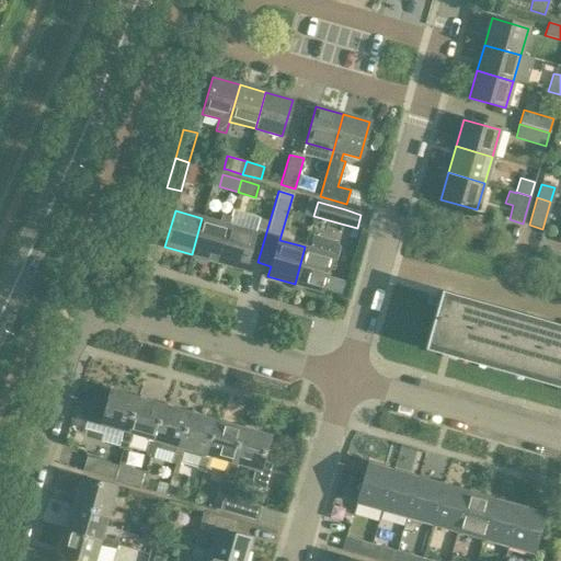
[(202,218),(192,254),(218,262),(228,226),(230,216),(221,214),(218,222),(202,218)]
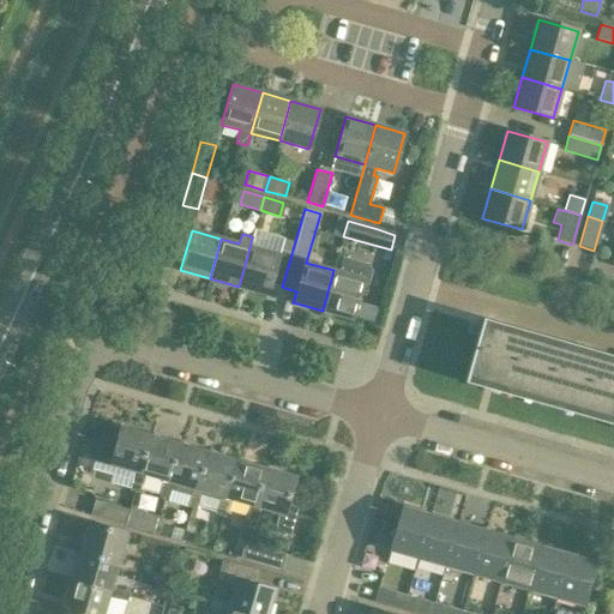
[(533,247),(504,239),(499,256),(528,264),(533,247)]
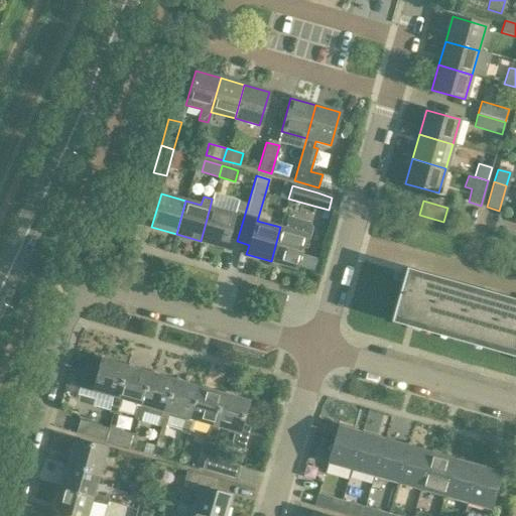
[(237,241),(244,217),(210,208),(201,241),(225,247),(228,239),(237,241)]
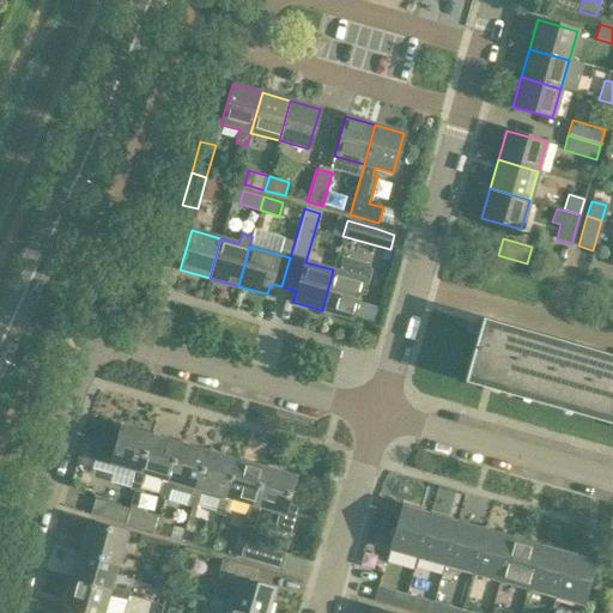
[(337,258),(333,269),(322,310),(351,319),(360,286),(368,287),(371,274),(368,267),(337,258)]
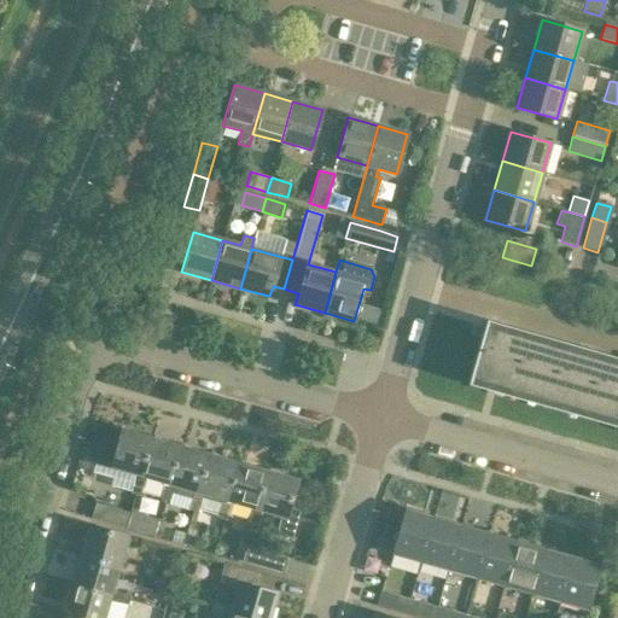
[(617,366),(483,327),(468,378),(617,420),(617,366)]
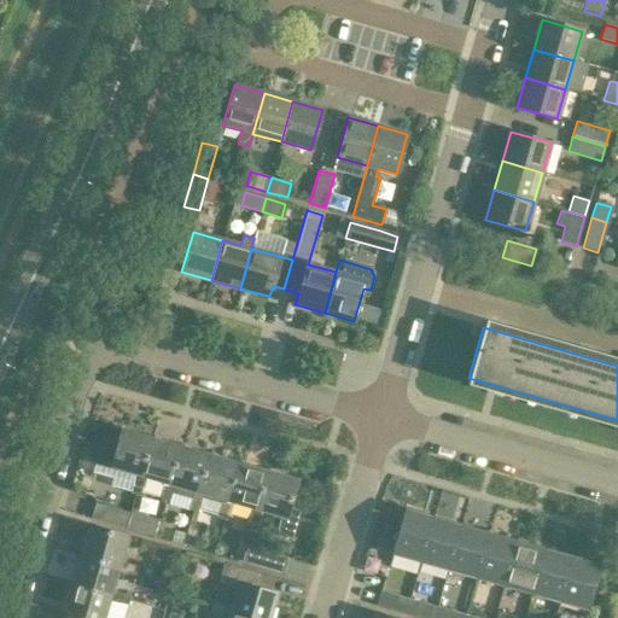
[(140,476),(151,438),(122,430),(118,442),(101,437),(94,464),(135,474),(140,476)]
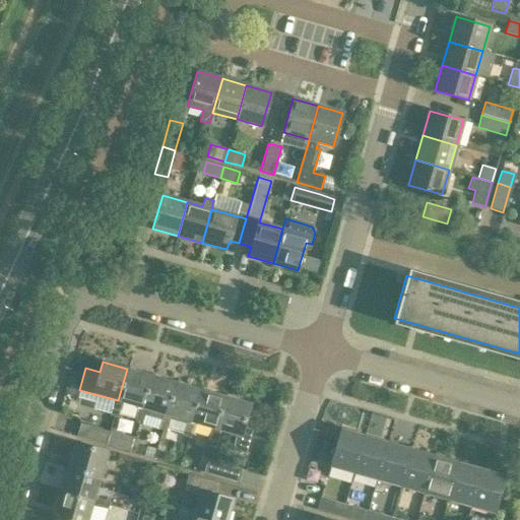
[(151,376),(127,369),(118,400),(114,399),(111,414),(110,415),(118,417),(119,414),(135,419),(138,406),(142,407),(151,376)]
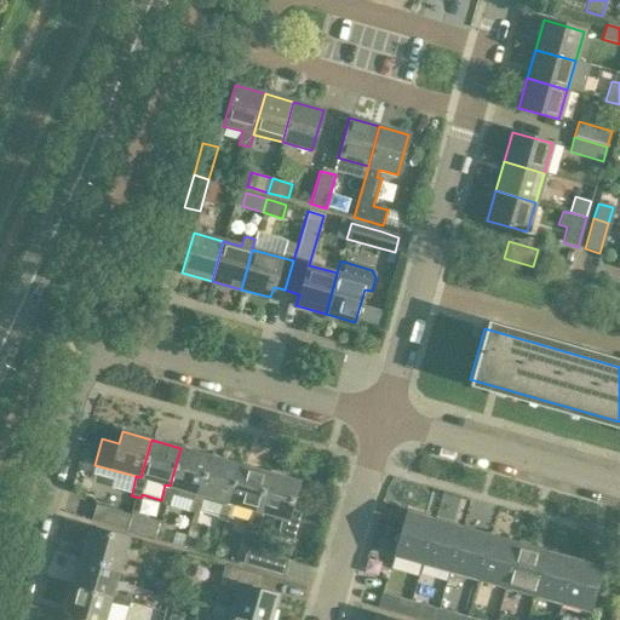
[(210,457),(181,448),(170,486),(165,484),(161,500),(160,504),(190,512),(194,493),(199,494),(210,457)]
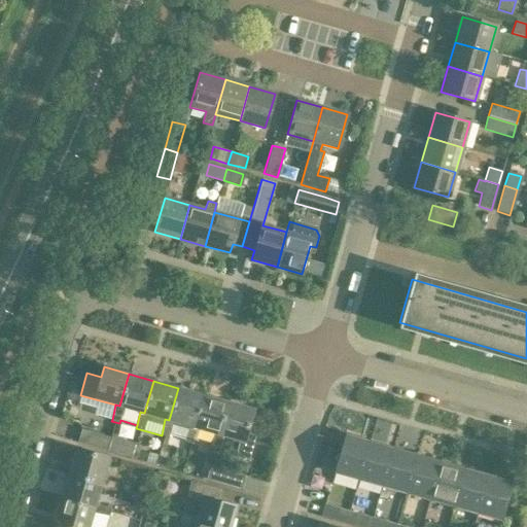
[(203,395),(178,388),(169,420),(165,419),(162,435),(169,437),(170,433),(186,438),(189,426),(194,427),(203,395)]
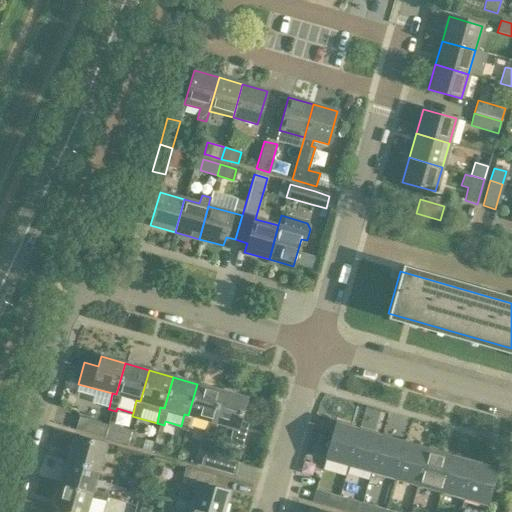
[(192,416),(198,418),(208,421),(212,422),(221,391),(197,384),(188,415),(184,414),(181,426),(181,430),(188,432),(192,416)]
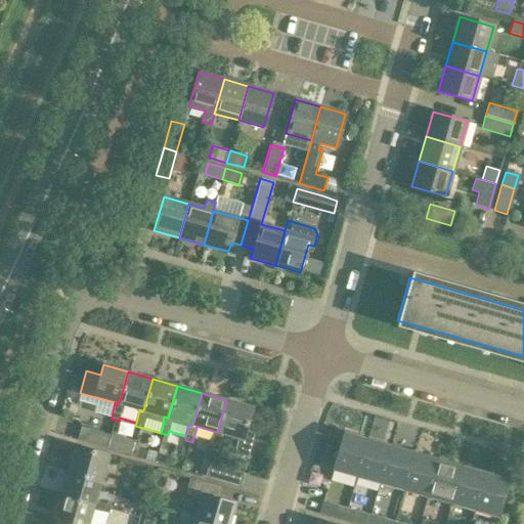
[(255,433),(245,430),(252,407),(226,400),(217,432),(213,431),(210,447),(217,449),(220,439),(236,443),(233,453),(248,457),(255,433)]
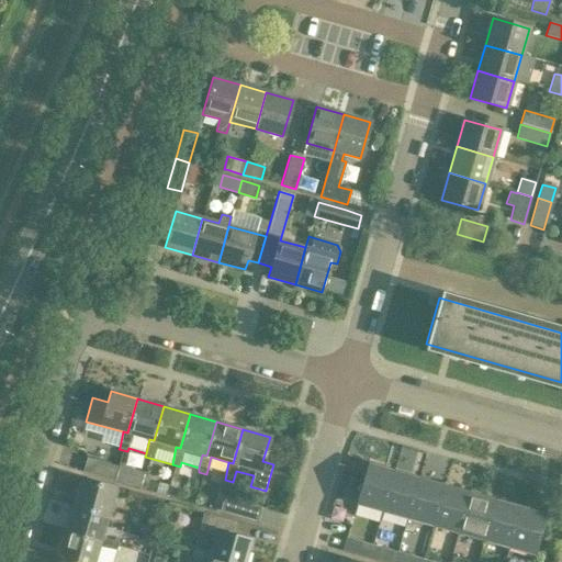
[(83,472),(114,481),(119,467),(87,458),(83,472)]
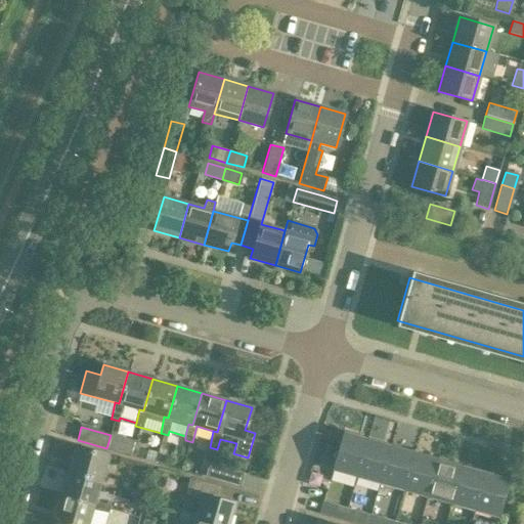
[(356,477),(366,440),(343,433),(332,470),(356,477)]
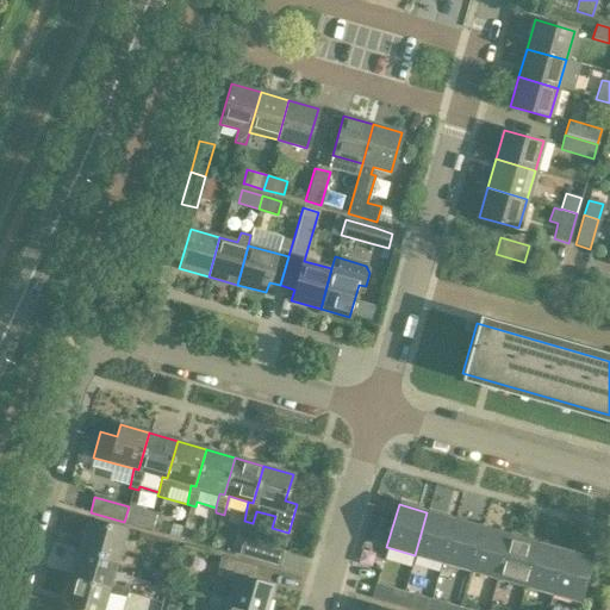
[(143,512),(139,527),(151,530),(156,514),(148,511),(143,512)]
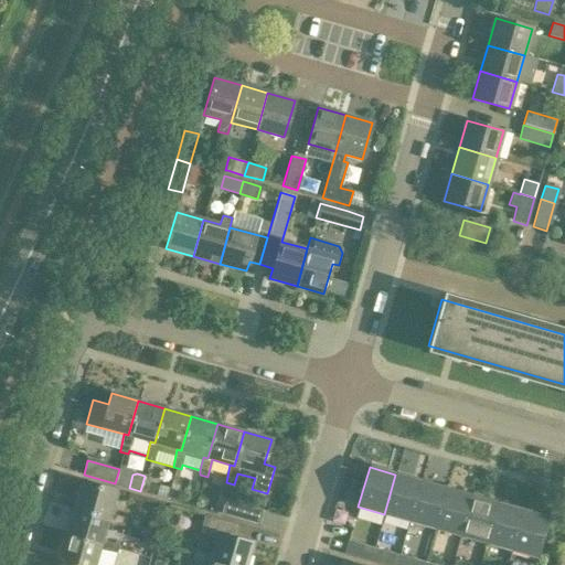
[(409,521),(420,481),(395,475),(384,514),(409,521)]
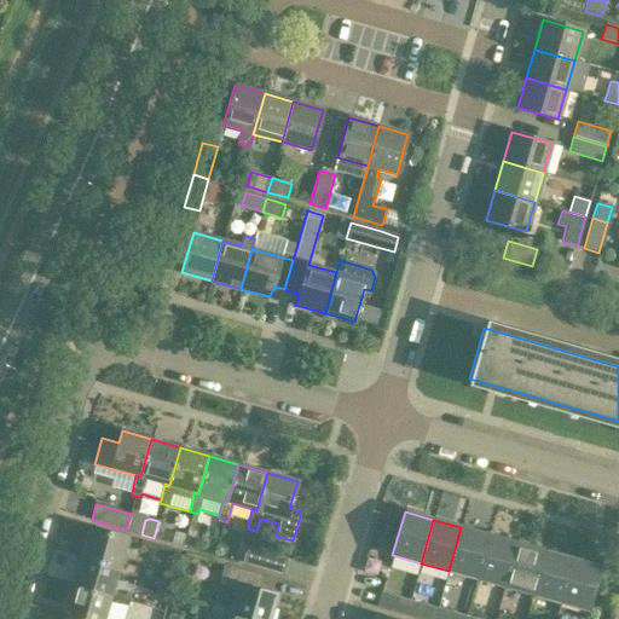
[(90,527),(81,556),(119,567),(117,573),(137,577),(139,568),(121,562),(128,538),(90,527)]
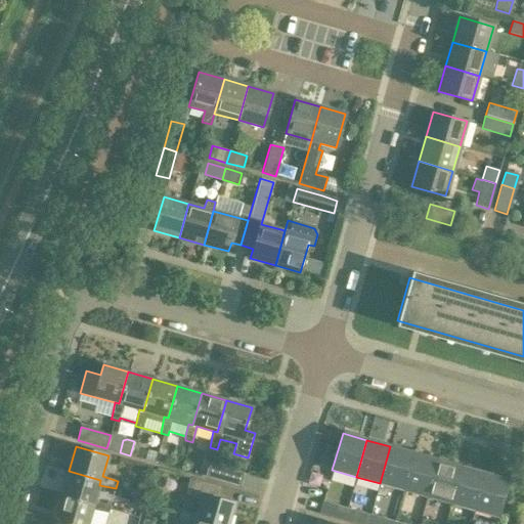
[(403,490),(413,453),(390,446),(380,483),(403,490)]
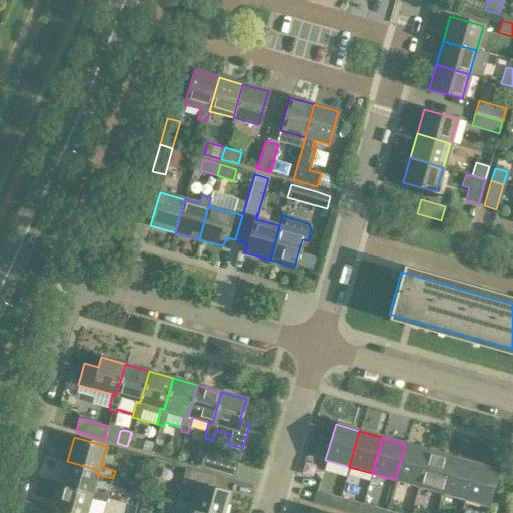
[(418,486),(428,451),(405,444),(395,480),(418,486)]
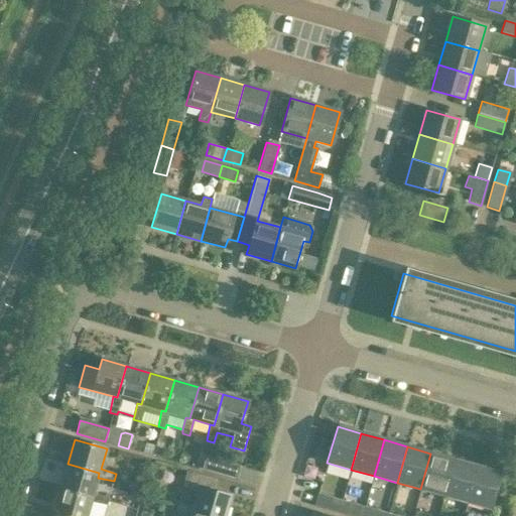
[(443,496),(454,460),(430,454),(420,489),(443,496)]
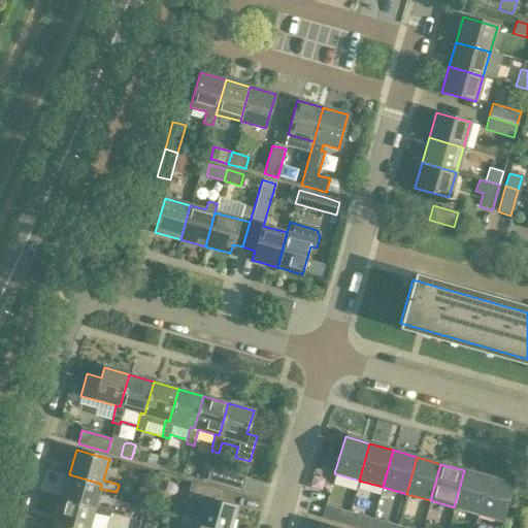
[(206,480),(241,490),(245,476),(210,466),(206,480)]
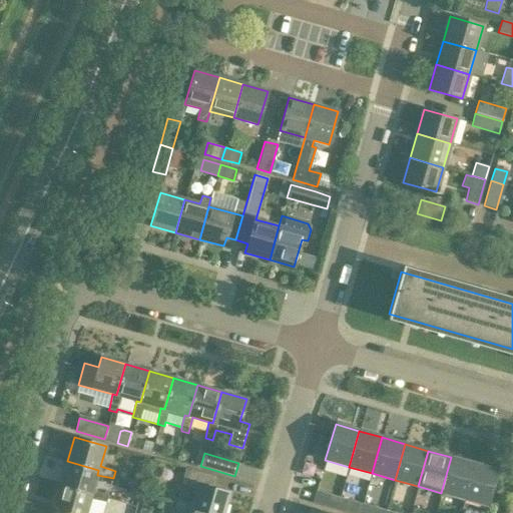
[(464,500),(465,498),(474,464),(451,457),(441,493),(464,500)]
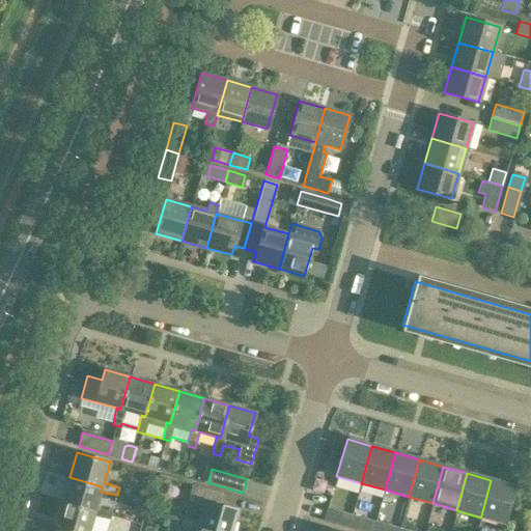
[(96,507),(101,492),(102,486),(70,477),(62,502),(95,511),(93,516),(110,520),(112,512),(96,507)]
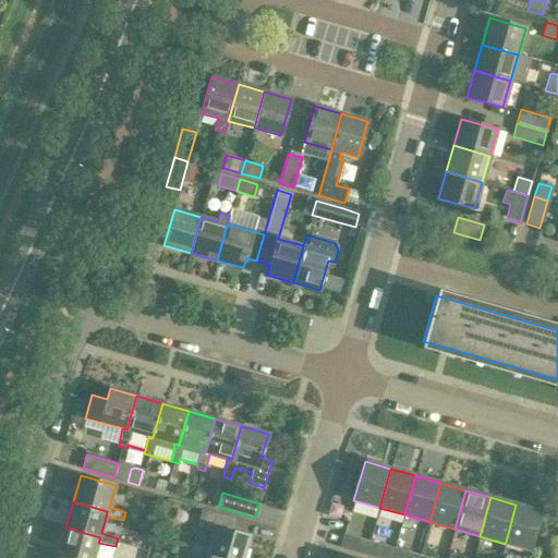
[(516,505),(506,542),(505,544),(531,552),(542,512),(516,505)]
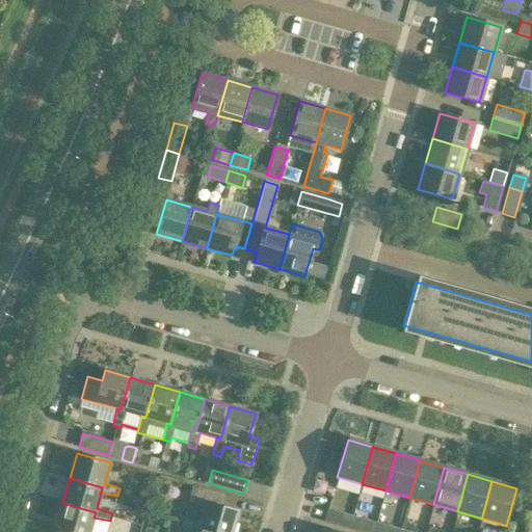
[(204,506),(200,522),(197,527),(215,531),(232,531),(238,511),(219,506),(222,494),(192,485),(188,502),(204,506)]
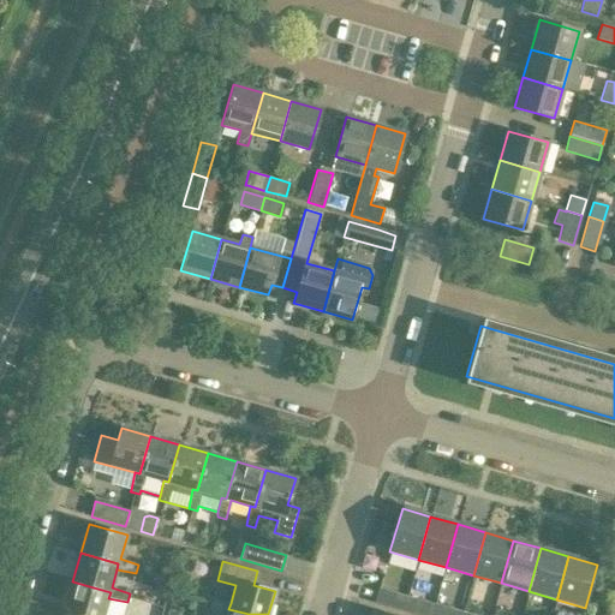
[(103,614),(108,598),(111,592),(72,581),(64,610),(79,614),(103,614)]
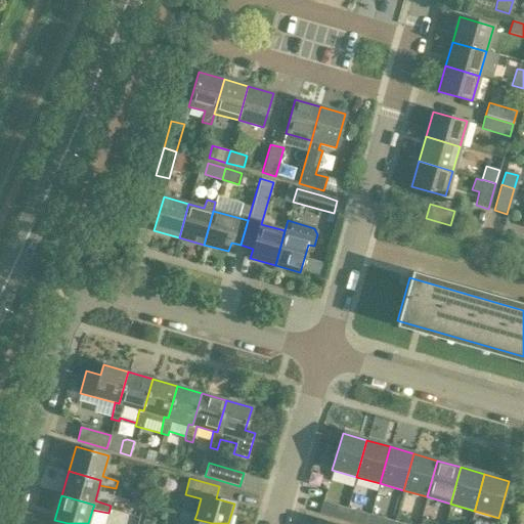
[(322,501),(318,514),(343,521),(347,509),(322,501)]
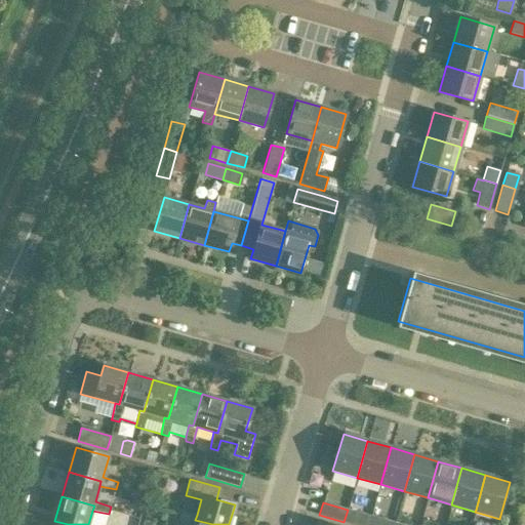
[(123,514),(138,519),(140,511),(125,506),(123,514)]
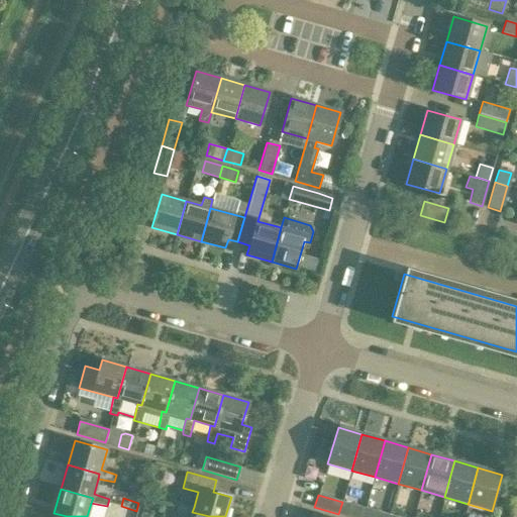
[(350,516),(363,516),(366,508),(342,502),(338,514),(350,516)]
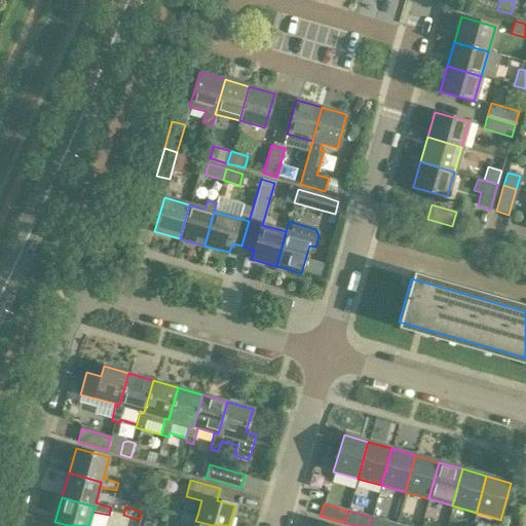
[(194,525),(193,525),(213,525),(195,521),(197,516),(181,513),(179,521),(194,525)]
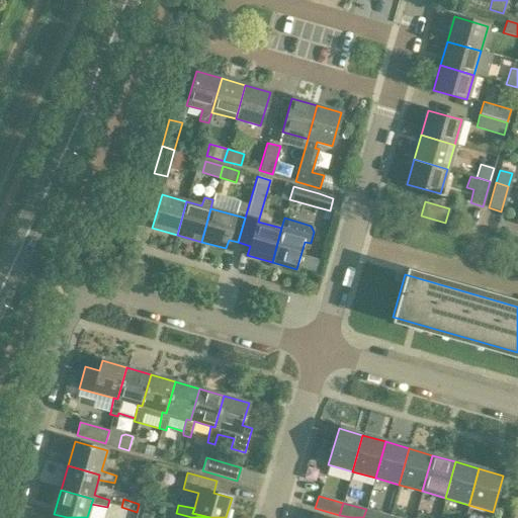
[(389,517),(390,516),(366,509),(363,517),(389,517)]
